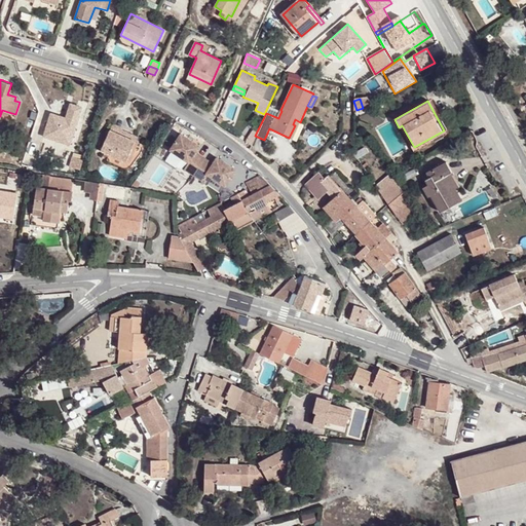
[(57,137),(55,140),(70,145),(82,107),(72,104),(67,118),(52,114),(49,122),(45,121),(43,127),(47,128),(45,133),(57,137)]
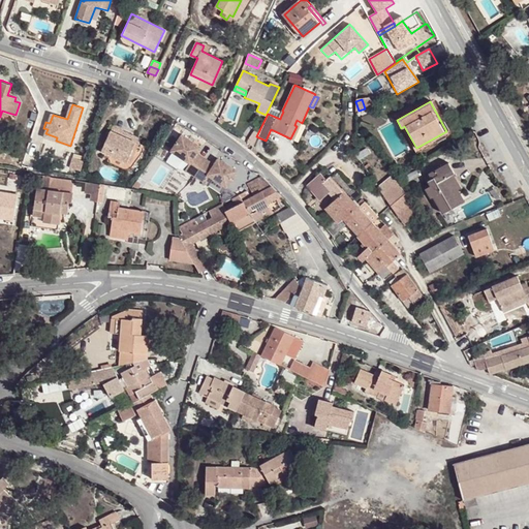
[(281,116),(270,110),(268,114),(280,119),(281,116)]
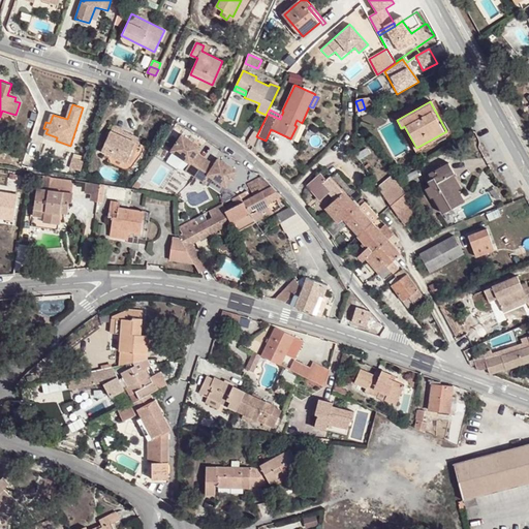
[(297,126),(290,138),(294,139),(302,123),(297,120),(294,125),(297,126)]
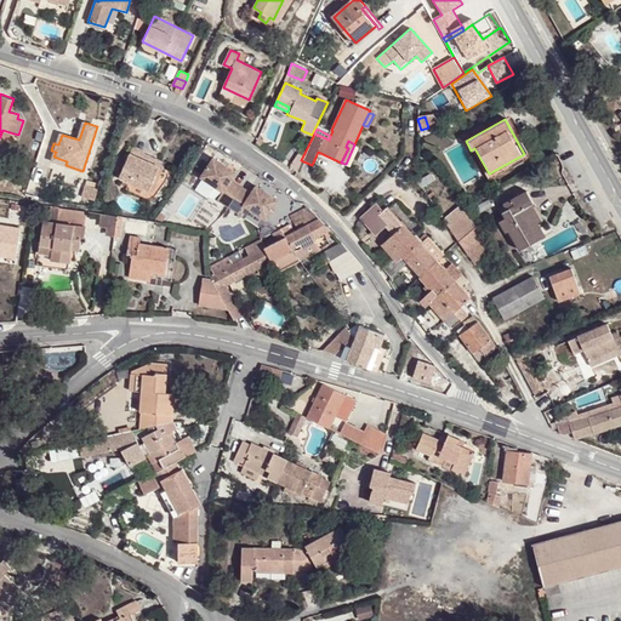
[(130,154),(164,169),(166,163),(132,148),(130,154)]
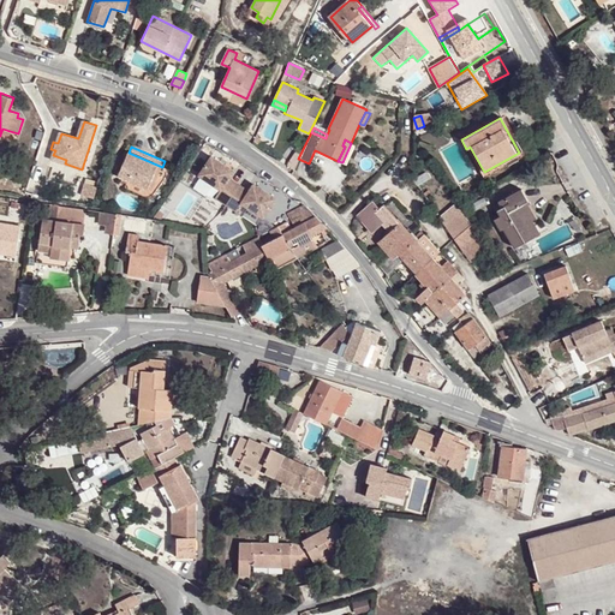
[(157,180),(162,167),(129,153),(118,175),(148,189),(153,179),(157,180)]
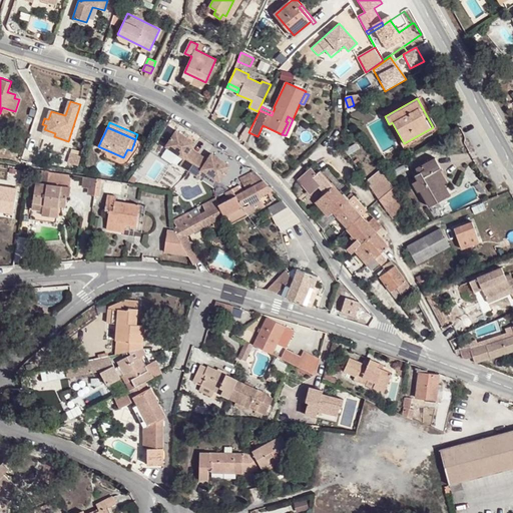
[(195,142),(177,129),(166,145),(184,157),(179,164),(188,170),(199,153),(191,148),(195,142)]
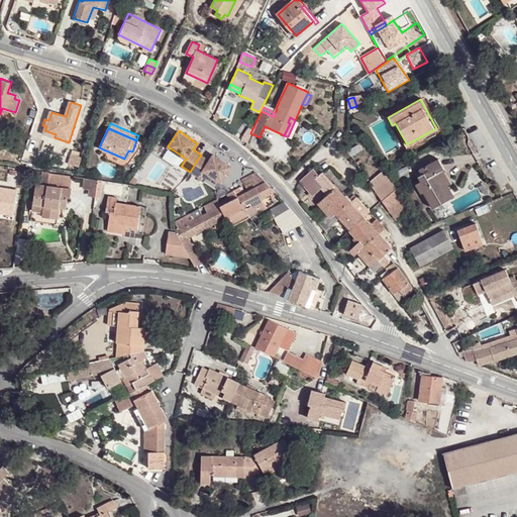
[(348,150),(352,156),(362,149),(357,143),(348,150)]
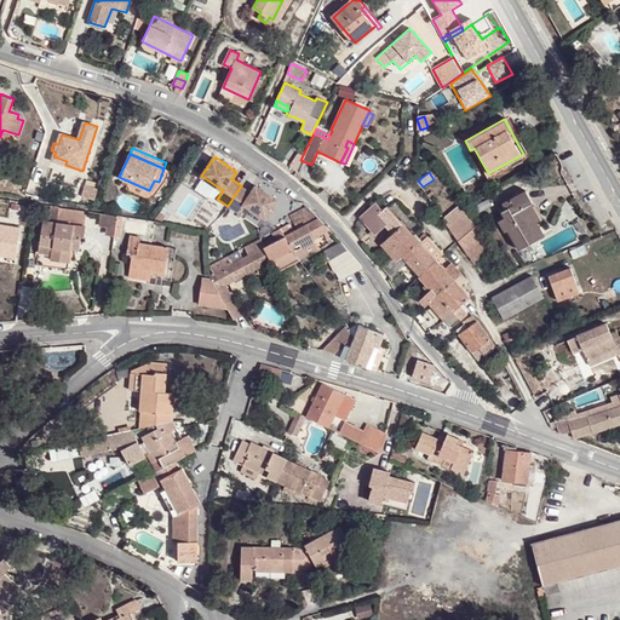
[(251,193),(241,185),(228,206),(239,213),(245,205),(260,216),(274,197),(256,185),(251,193)]
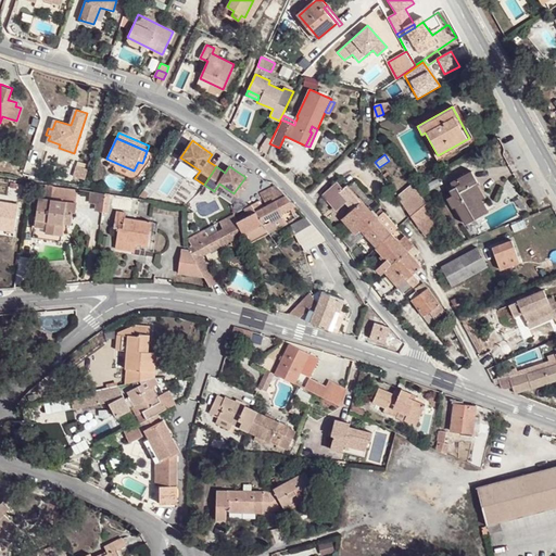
[(466,225),(494,210),(487,196),(481,198),(474,184),(478,180),(472,171),(452,182),(453,185),(449,187),(454,194),(449,198),(453,206),(456,205),(466,225)]
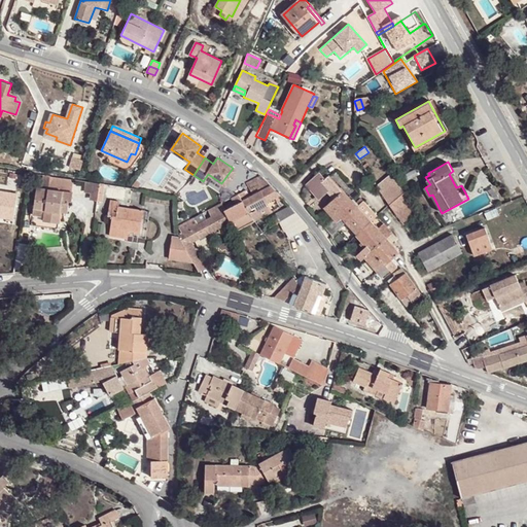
[(393,171),(377,184),(385,196),(400,183),(393,171)]
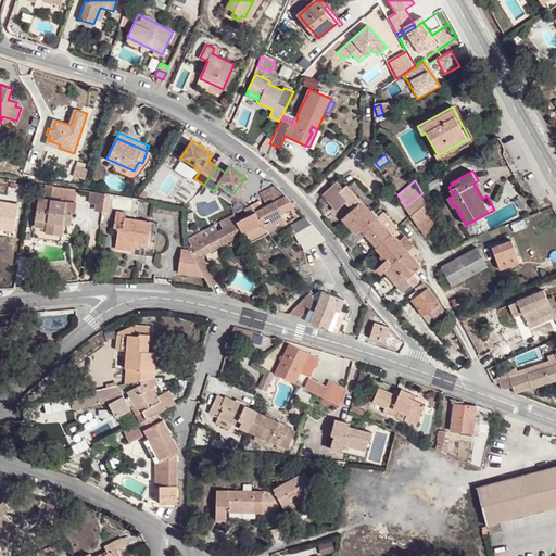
[(338,192),(342,188),(337,181),(323,194),(337,210),(346,201),(338,192)]
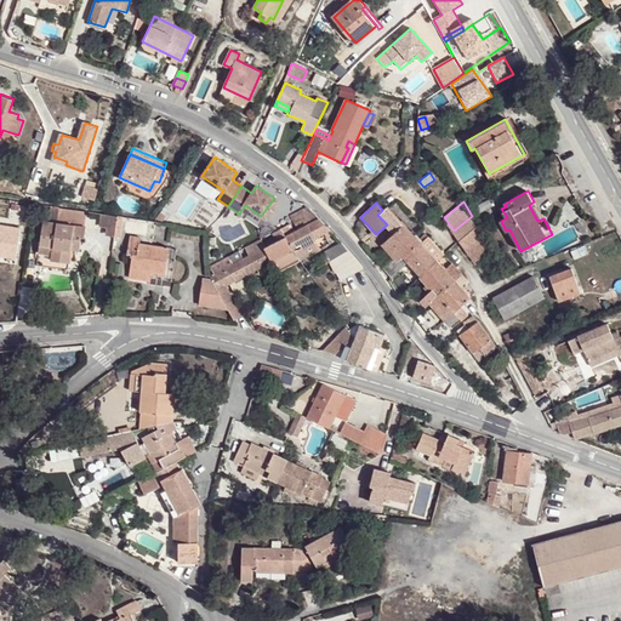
[(421,275),(437,261),(414,234),(387,205),(382,210),(377,215),(387,224),(394,233),(388,239),(389,240),(383,245),(393,256),(398,261),(403,256),(408,261),(421,275)]
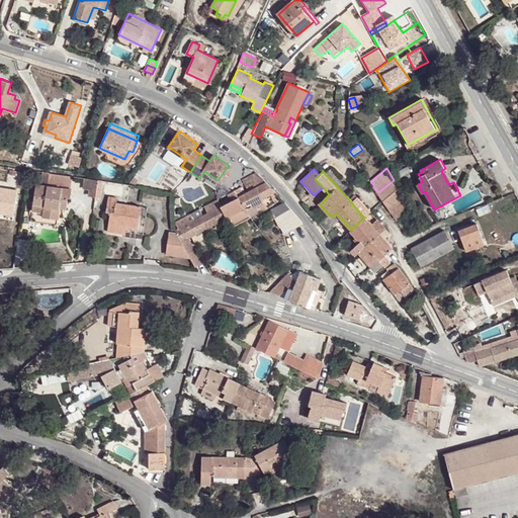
[(72,176),(47,172),(45,184),(36,183),(29,220),(57,225),(59,207),(60,203),(67,203),(68,195),(72,196),(73,188),(71,187),(72,176)]
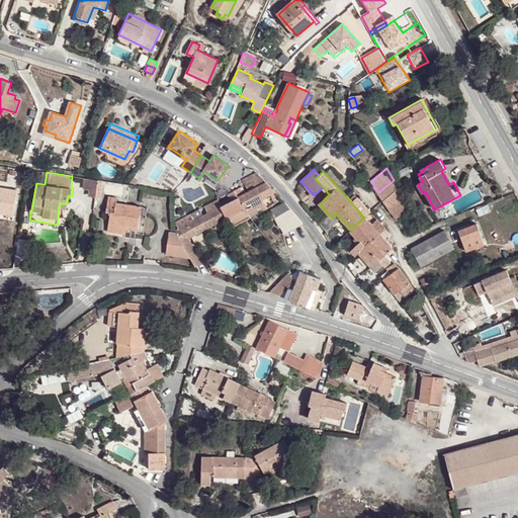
[(257,173),(236,184),(246,193),(267,183),(257,173)]
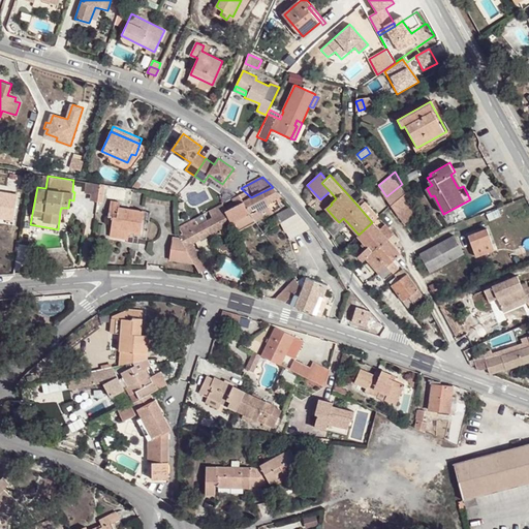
[(101,184),(94,183),(92,196),(99,198),(101,184)]
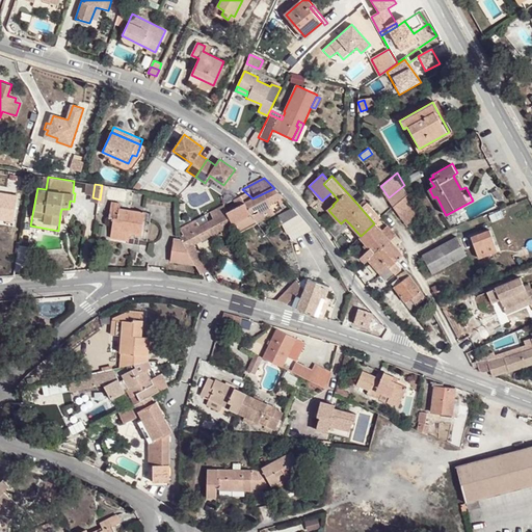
[(394,206),(408,192),(404,185),(389,197),(394,206)]
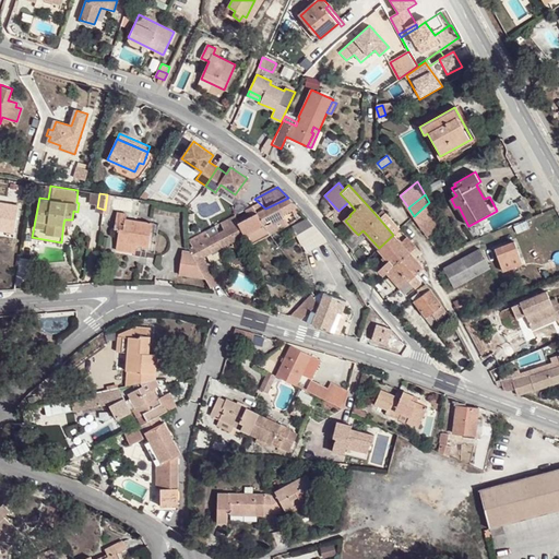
[(264,224),(298,206),(288,198),(263,210),(262,211),(257,213),(264,224)]
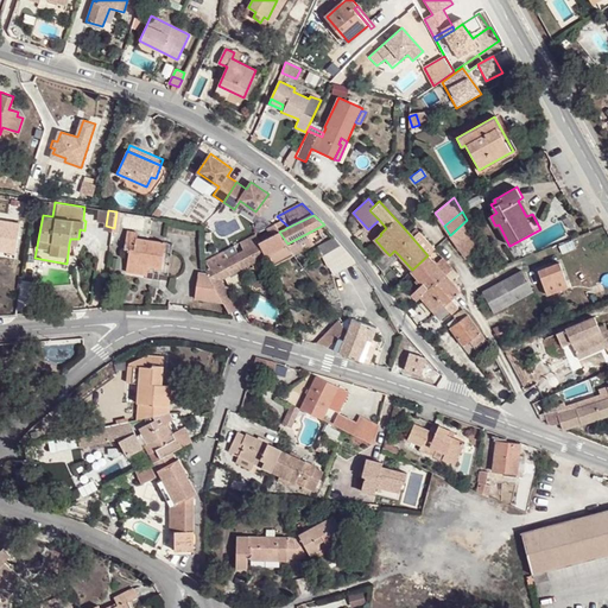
[(479,241),(467,220),(450,235),(462,253),(479,241)]
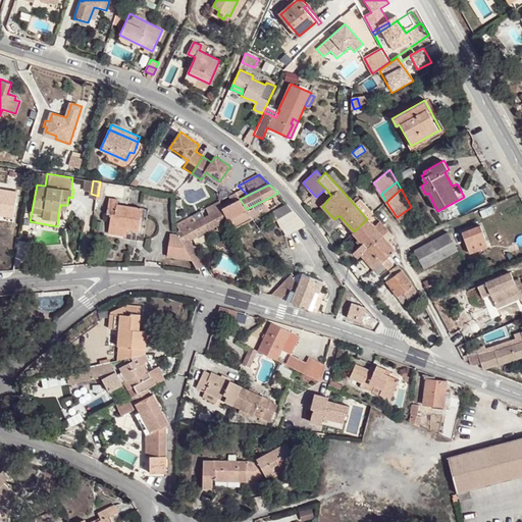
[(0,211),(5,212),(8,192),(0,190),(0,211)]
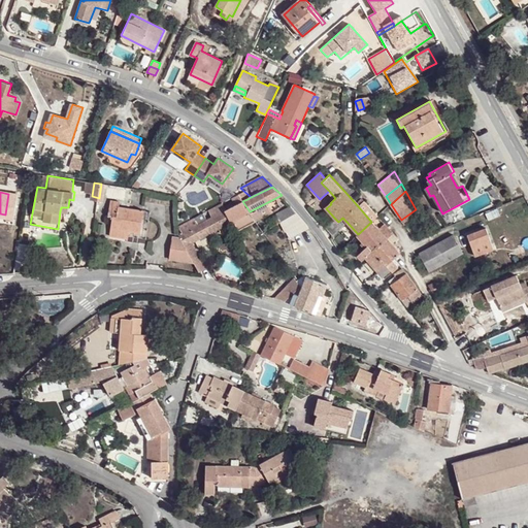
[(237,195),(242,201),(248,199),(241,193),(237,195)]
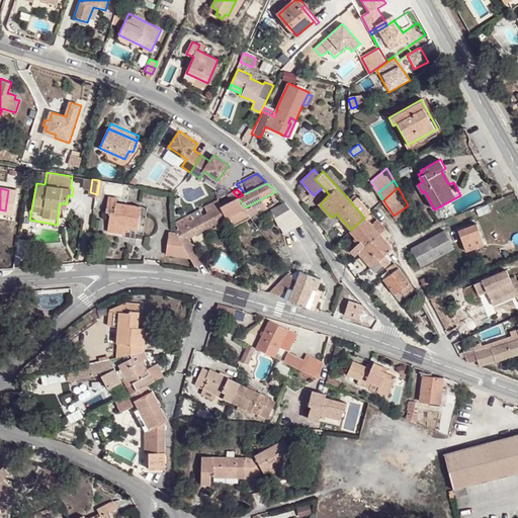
[(238,197),(233,191),(226,195),(229,202),(223,205),(219,199),(205,205),(208,212),(177,230),(177,233),(191,257),(195,266),(205,261),(196,243),(193,244),(189,238),(229,218),(233,226),(251,217),(245,207),(238,197)]
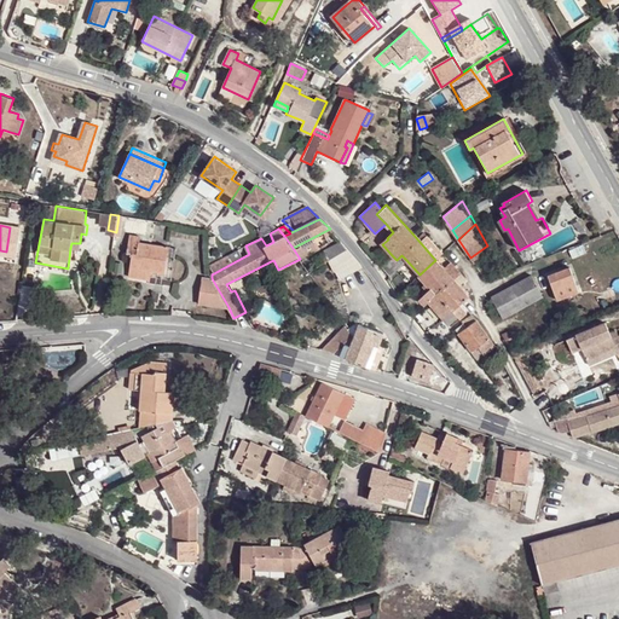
[(133,254),(132,266),(152,270),(166,272),(168,248),(139,242),(140,236),(131,235),(127,253),(133,254)]
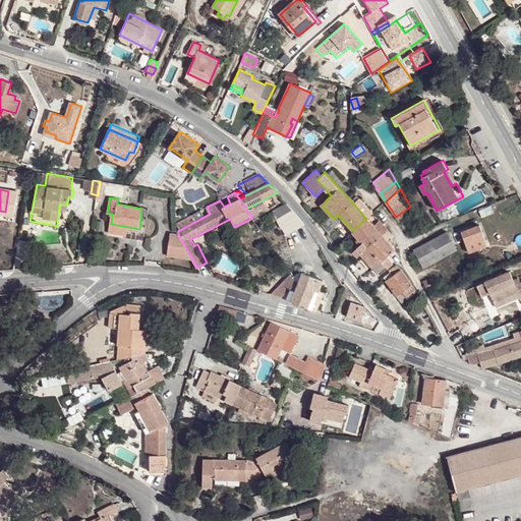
[(301,220),(288,205),(273,213),(277,219),(278,218),(284,230),(301,220)]
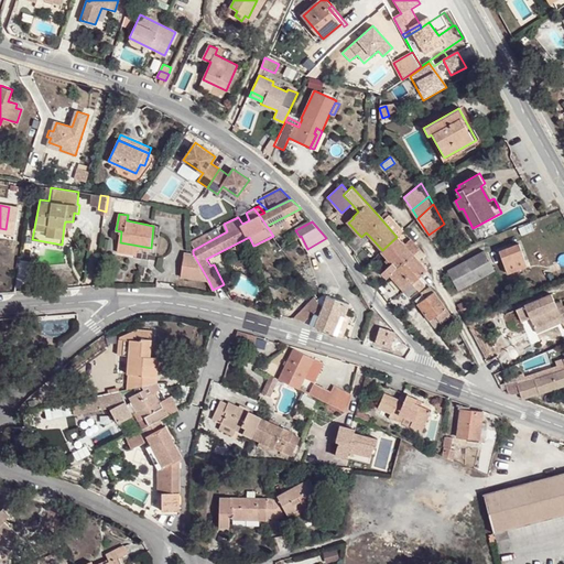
[(356,250),(370,237),(366,232),(361,237),(357,232),(348,241),(356,250)]
